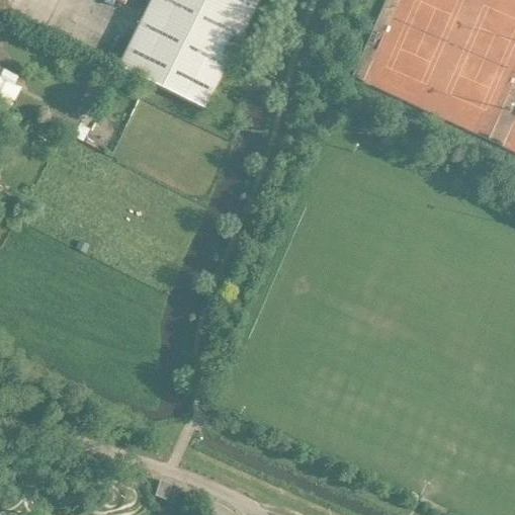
[(151,0),(118,66),(205,109),(260,0),(151,0)]
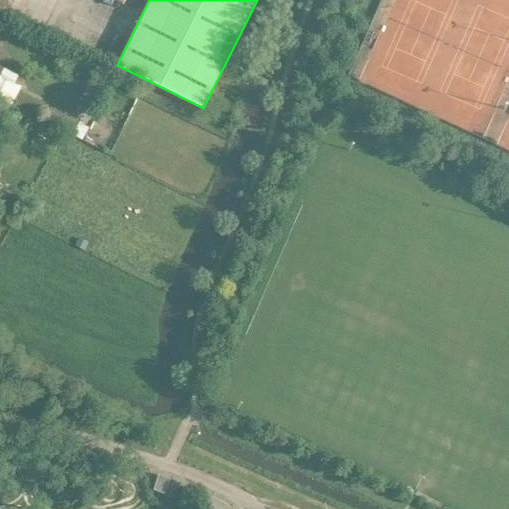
[(0,63),(0,95),(12,102),(20,86),(14,84),(19,74),(12,70),(0,63)]
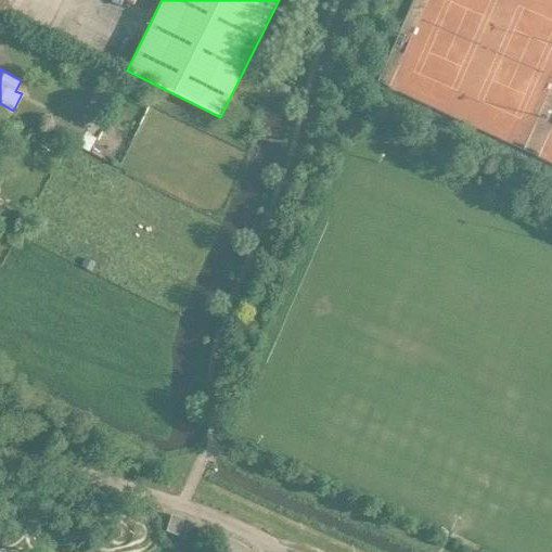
[(91,120),(87,130),(99,136),(103,127),(91,120)]
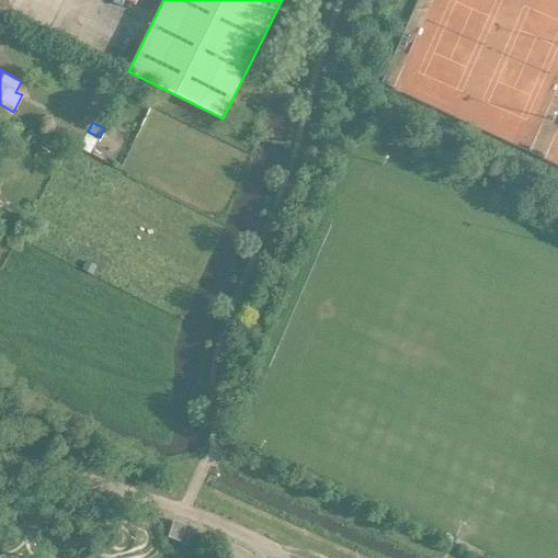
[(99,137),(87,132),(80,144),(92,149),(99,137)]
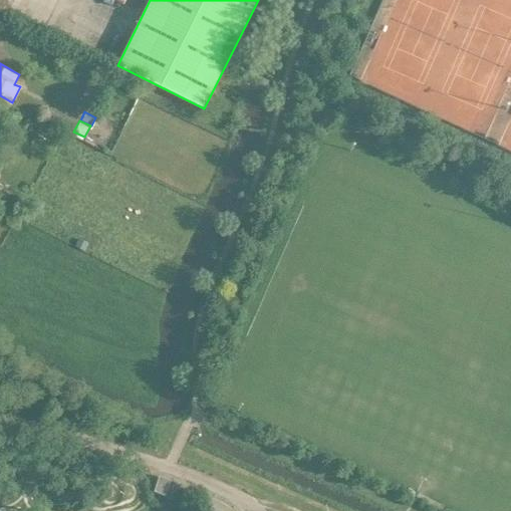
[(0,202),(4,205),(8,199),(11,194),(0,188),(0,202)]
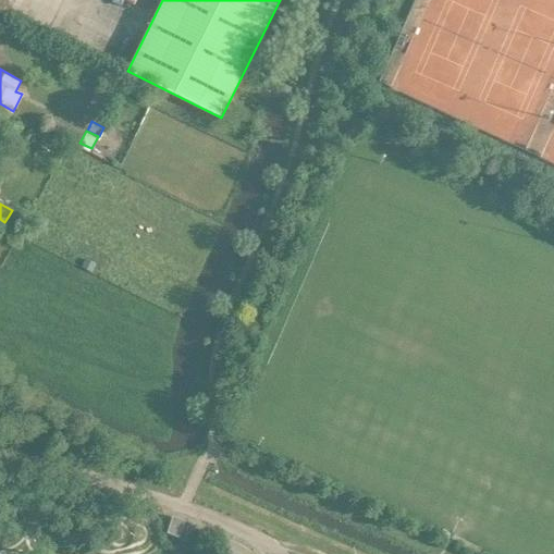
[(83,265),(94,270),(98,262),(87,257),(83,265)]
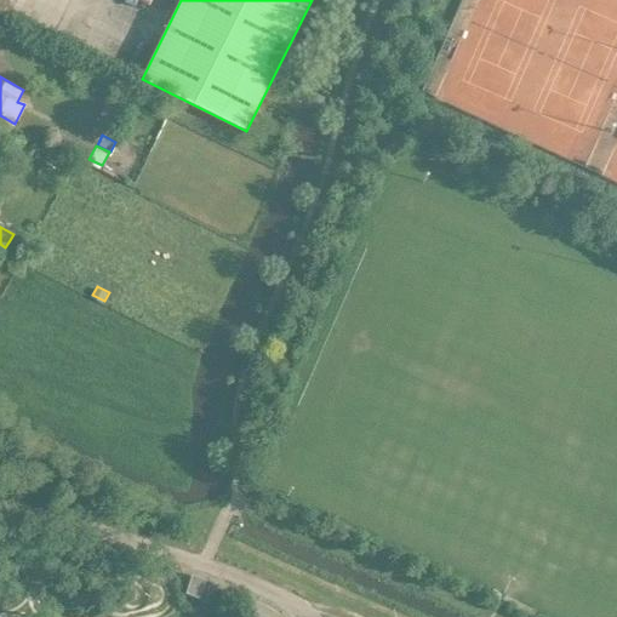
[(201,596),(205,587),(192,582),(188,592),(201,596)]
